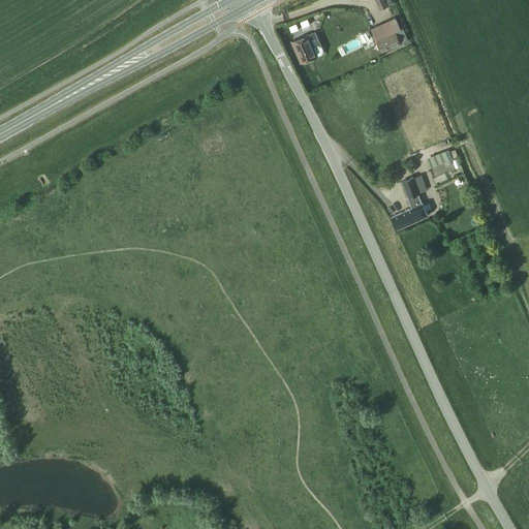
[(385,0),(376,0),(381,9),(389,6),(385,0)]
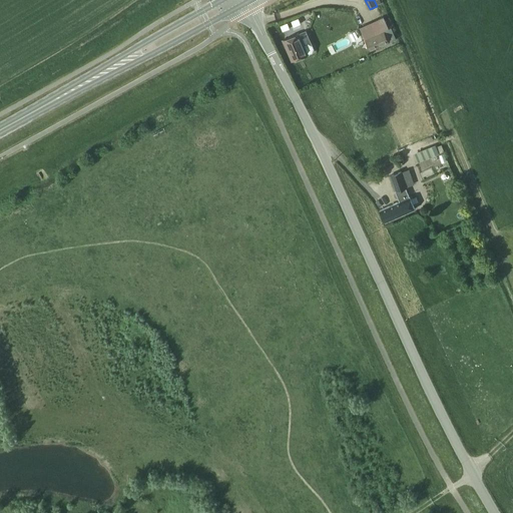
[(389,28),(384,17),(360,27),(370,51),(390,43),(389,42),(396,39),(391,27),(389,28)]
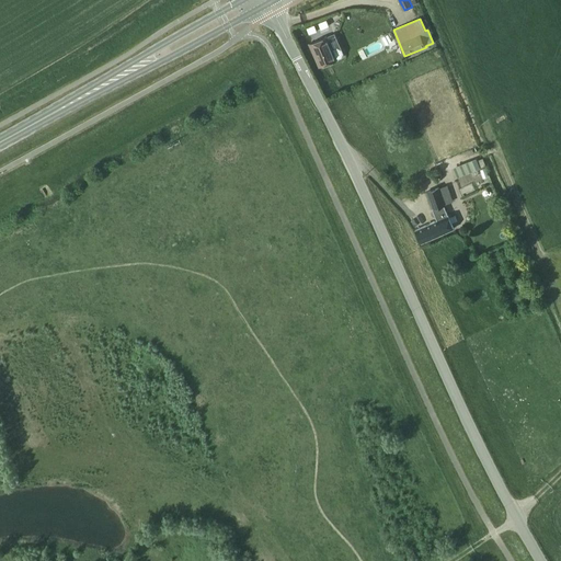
[(318,23),(321,30),(329,26),(327,20),(318,23)]
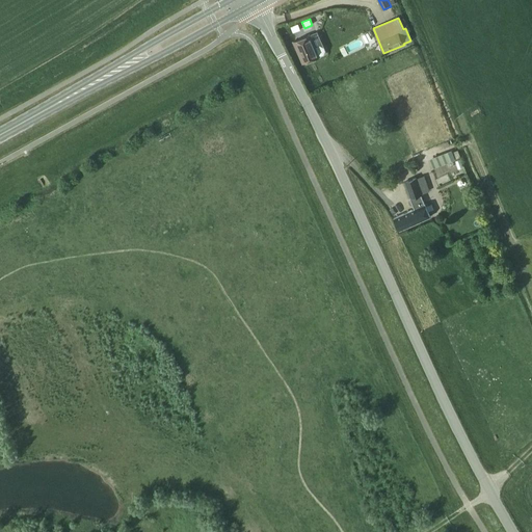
[(298,24),(291,27),(293,32),(300,29),(298,24)]
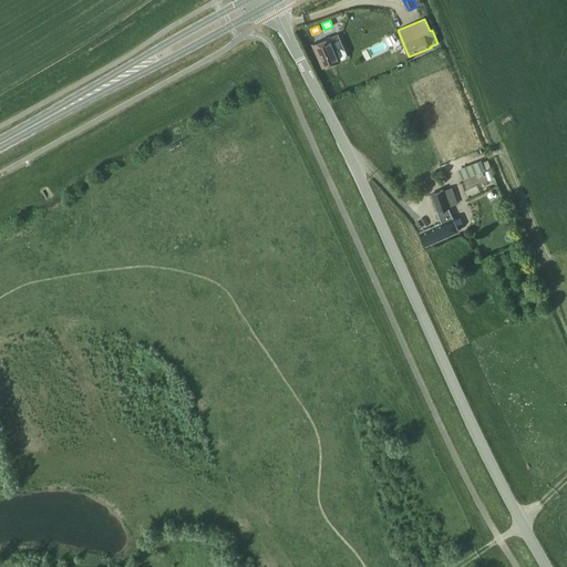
[(394,35),(367,47),(371,58),(399,45),(394,35)]
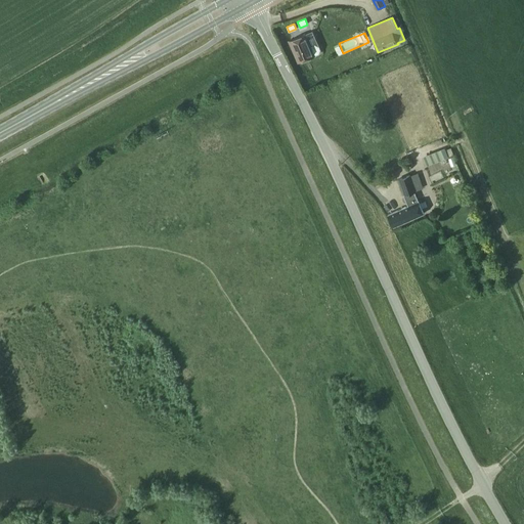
[(310,46),(306,35),(289,42),(298,63),(315,56),(314,55),(318,53),(320,50),(318,46),(314,44),(310,46)]
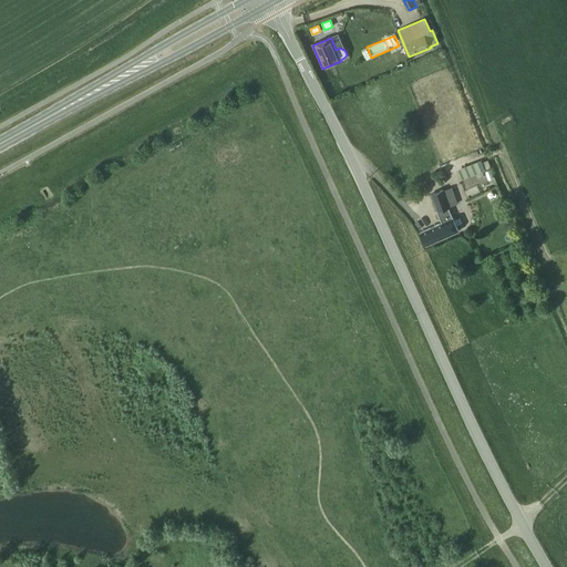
[(482,162),(456,172),(460,179),(485,169),(482,162)]
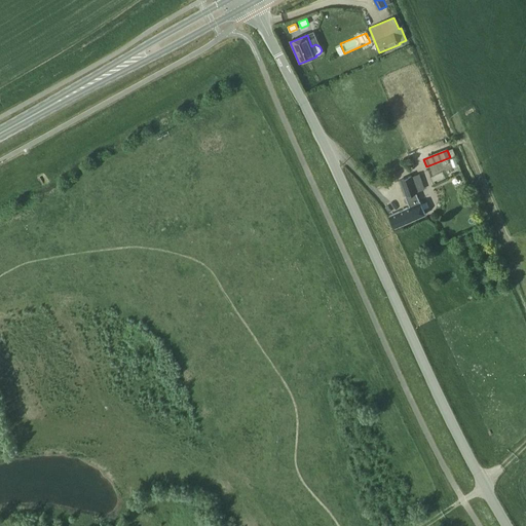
[(418,173),(410,176),(416,191),(424,188),(418,173)]
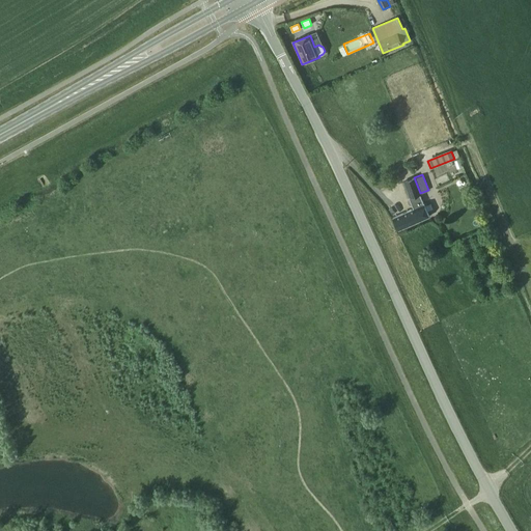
[(398,230),(429,216),(419,194),(420,193),(414,177),(402,183),(414,208),(393,218),(398,230)]
